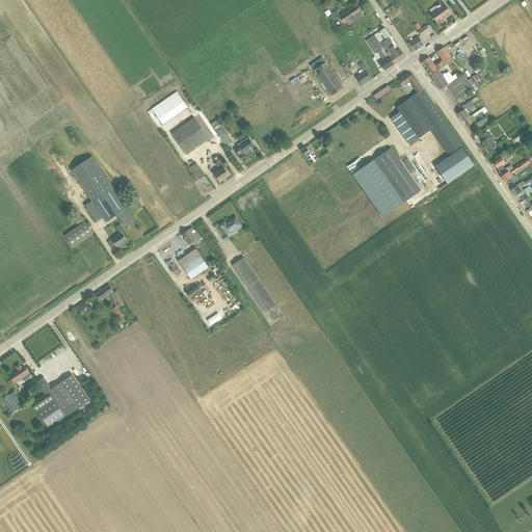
[(437,9),(431,14),(439,25),(444,22),(443,20),(451,15),(444,4),(443,5),(441,3),(435,6),(437,9)]
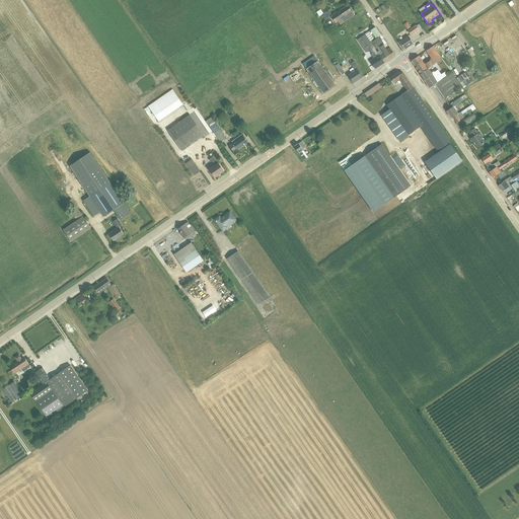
[(334,14),(328,18),(334,25),(339,22),(341,25),(354,15),(348,5),(337,13),(336,12),(332,13),(334,14)]
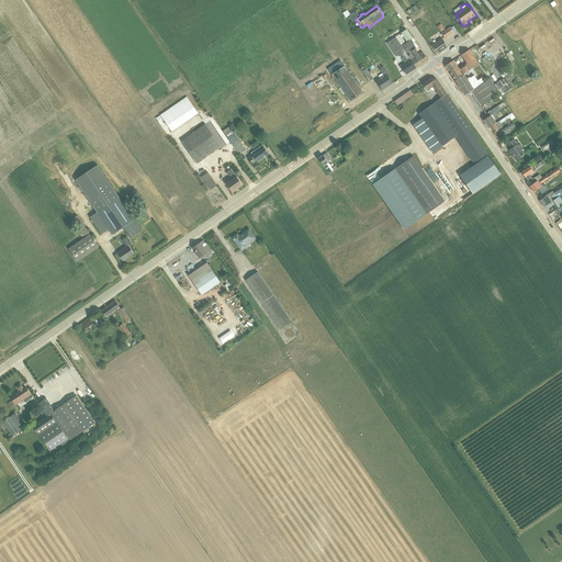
[(353,7),(343,13),(346,18),(350,15),(353,21),(359,18),(353,7)]
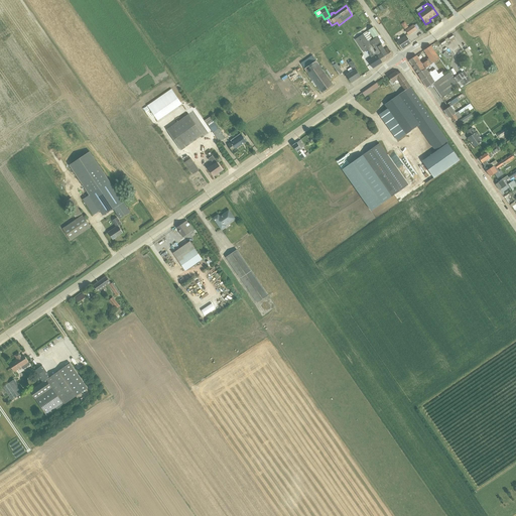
[(417,30),(414,25),(413,25),(405,30),(409,35),(417,30)]
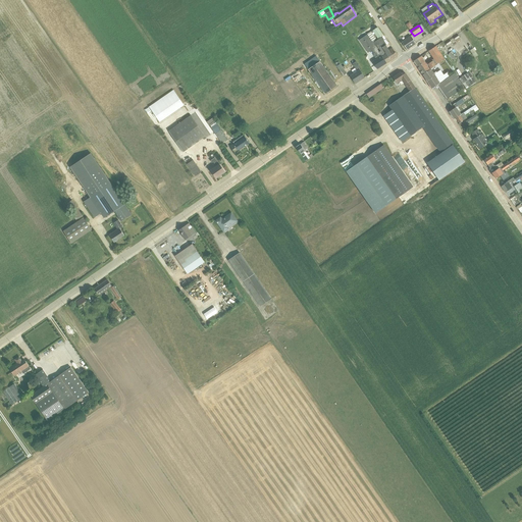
[(367,35),(373,43),(377,40),(390,61),(398,56),(394,49),(390,52),(386,46),(389,44),(383,35),(382,35),(377,28),(367,35)]
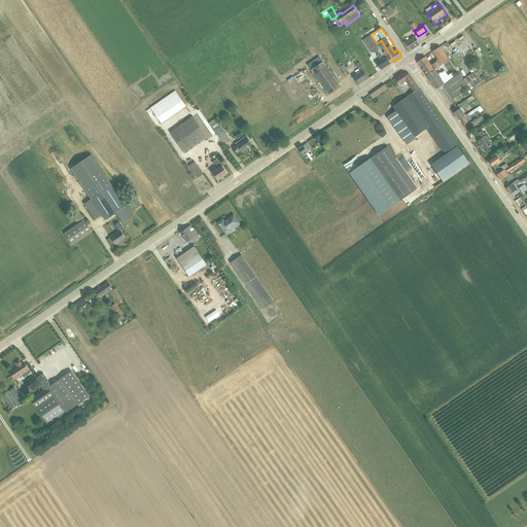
[(377,43),(371,35),(360,41),(364,46),(365,45),(372,54),(375,51),(378,55),(379,55),(381,59),(376,63),(381,70),(390,64),(383,53),(379,47),(377,43)]
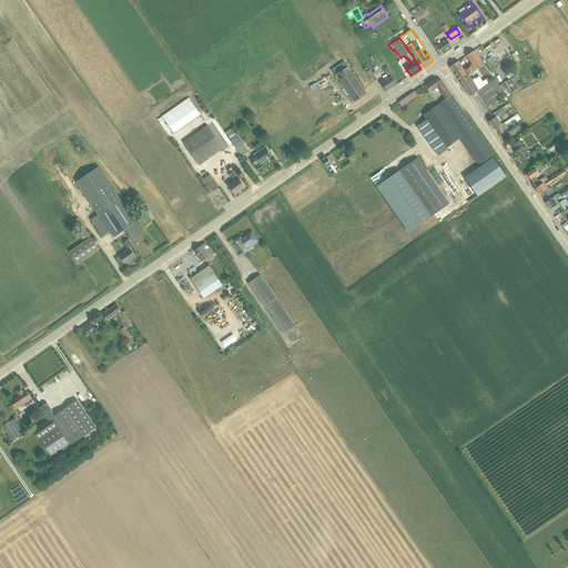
[(447,39),(437,47),(443,54),(453,48),(447,39)]
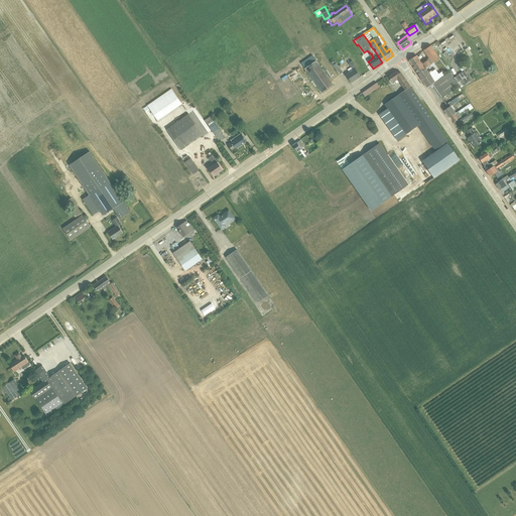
[(375,51),(382,62),(386,60),(373,39),(369,42),(371,46),(375,51)]
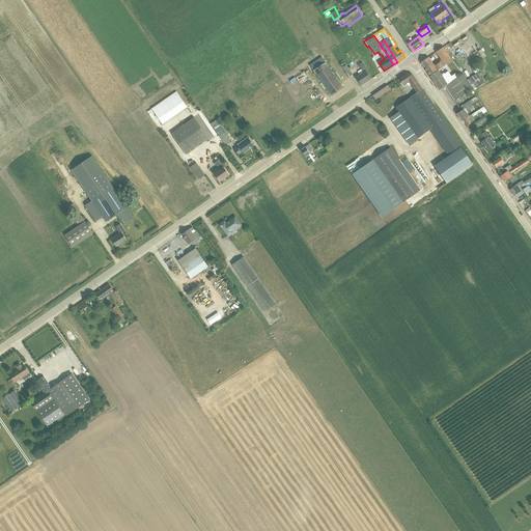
[(430,76),(439,71),(452,60),(444,48),(436,52),(441,60),(434,65),(428,57),(421,62),(430,76)]
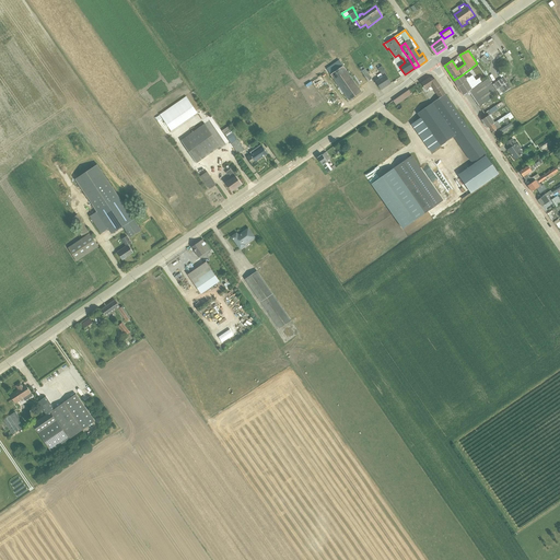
[(506,58),(499,63),(501,68),(509,62),(506,58)]
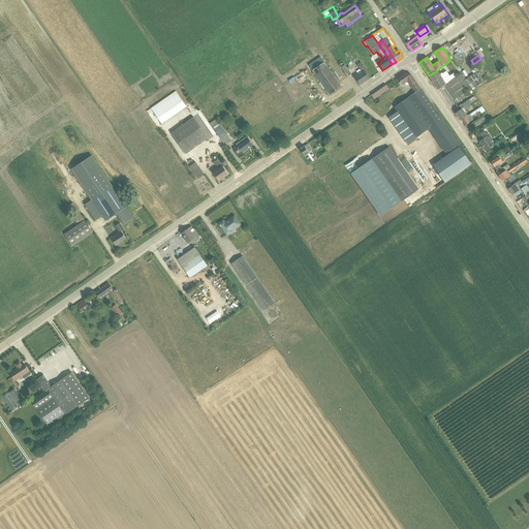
[(324,62),(312,70),(330,95),(342,87),(324,62)]
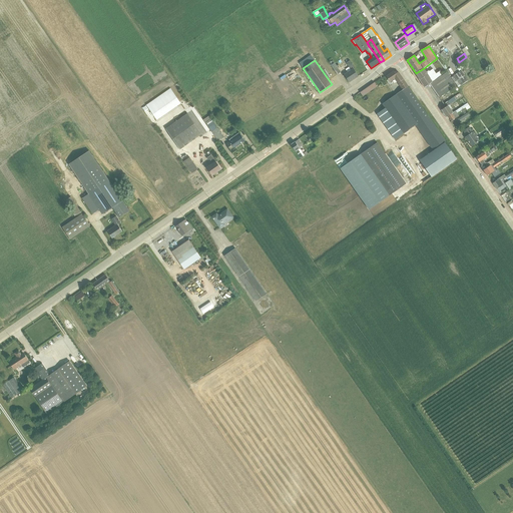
[(333,60),(330,63),(338,75),(341,72),(333,60)]
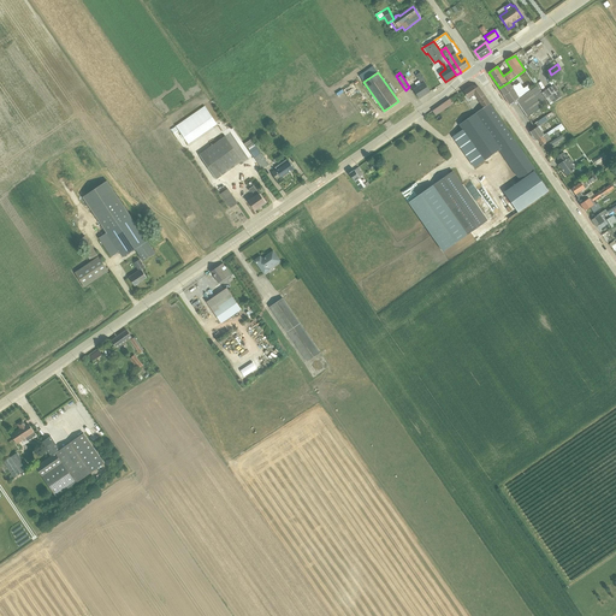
[(422,84),(414,90),(419,99),(431,92),(425,83),(426,82),(420,72),(416,76),(422,84)]
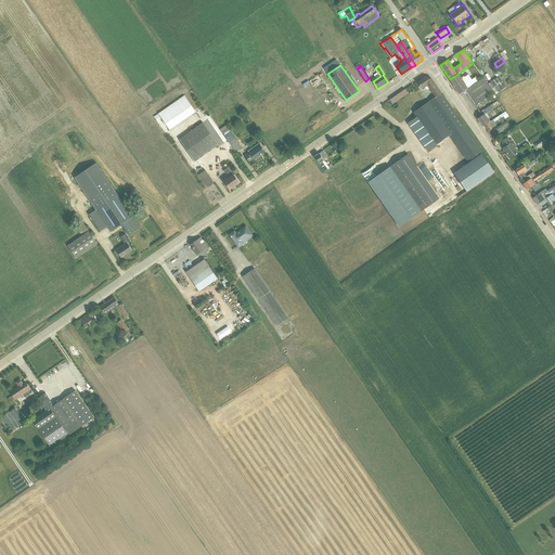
[(459,74),(450,79),(460,94),(465,91),(467,89),(468,89),(479,81),(476,77),(472,80),(468,75),(465,77),(464,76),(463,77),(464,78),(462,79),(459,74)]
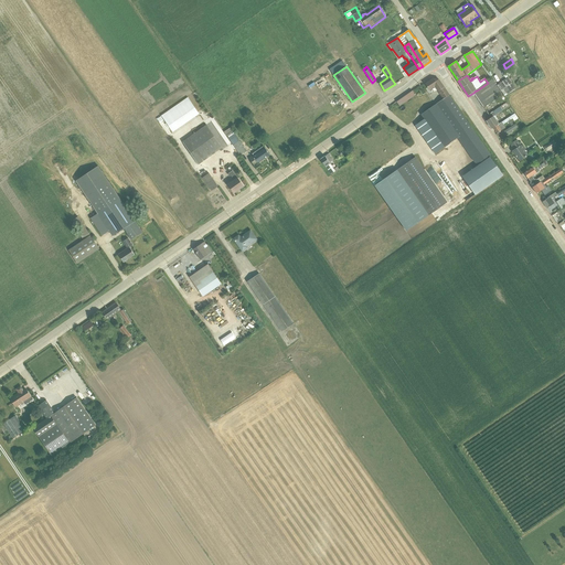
[(441,96),(447,92),(439,80),(436,82),(434,78),(425,84),(429,91),(435,87),(441,96)]
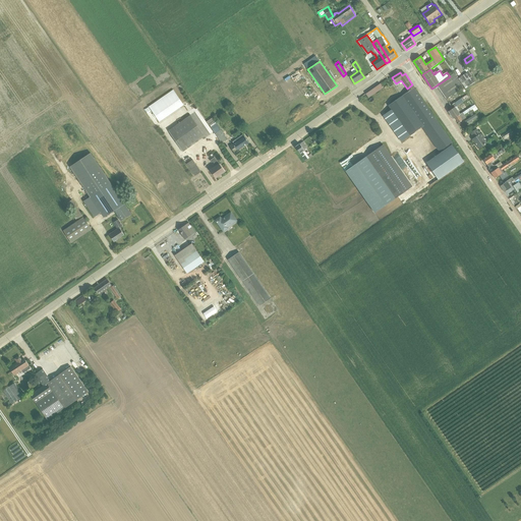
[(439,83),(437,85),(446,99),(463,88),(454,73),(450,76),(440,83),(439,83)]
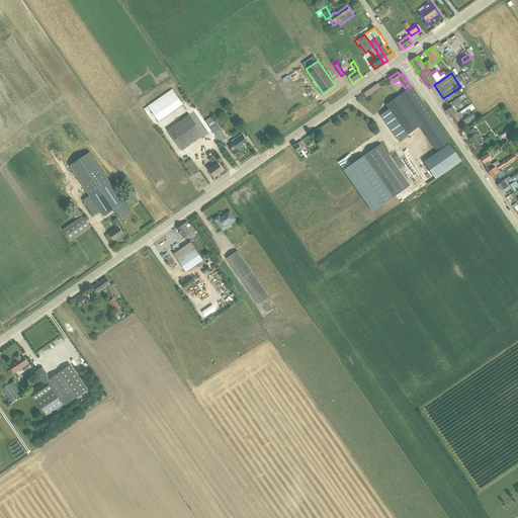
[(378,83),(363,93),(366,97),(381,87),(378,83)]
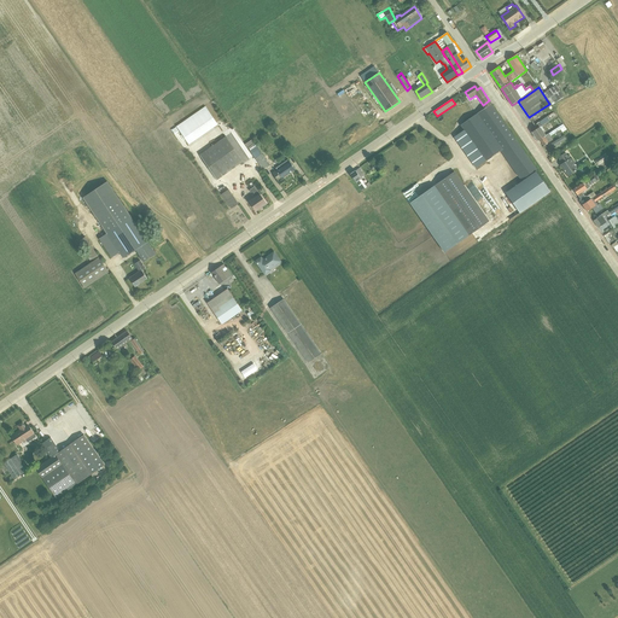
[(491,104),(485,109),(461,126),(464,130),(454,138),(476,169),(500,152),(520,181),(537,170),(491,104)]
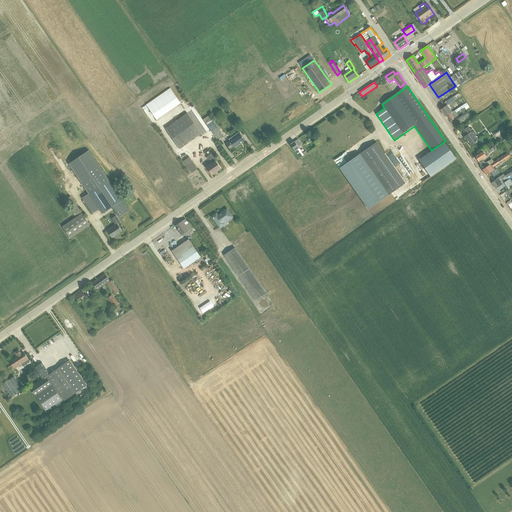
[(170,88),(146,105),(157,120),(181,103),(170,88)]
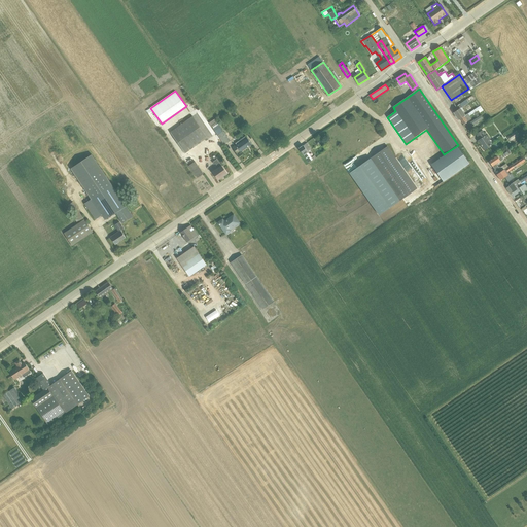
[(464,102),(466,104),(475,98),(473,96),(472,97),(472,96),(469,98),(464,102)]
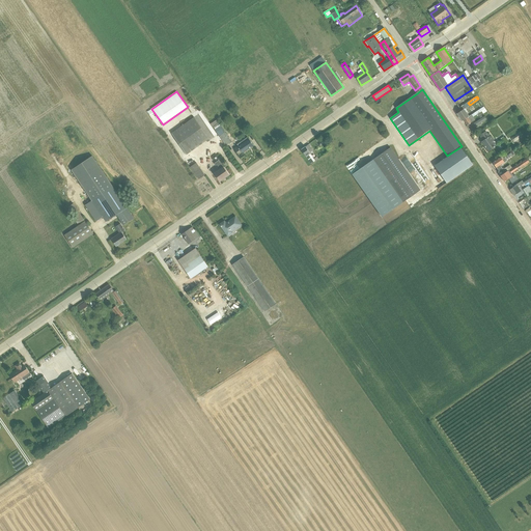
[(466,108),(464,106),(464,105),(455,111),(463,121),(464,120),(471,115),(466,108)]
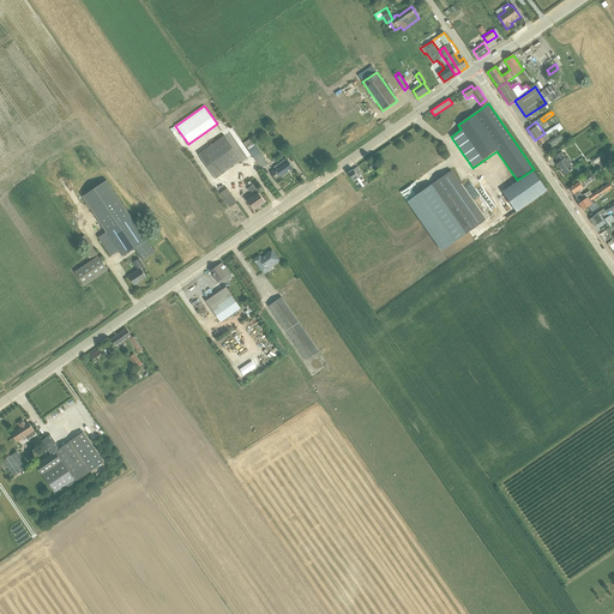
[(545,133),(536,139),(541,145),(549,139),(547,136),(553,132),(555,137),(558,134),(555,131),(558,130),(559,132),(564,130),(560,124),(545,133)]
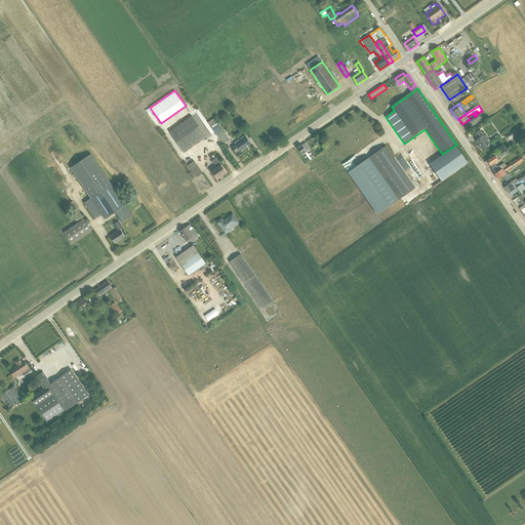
[(477,121),(482,118),(480,115),(470,121),(472,124),(477,121)]
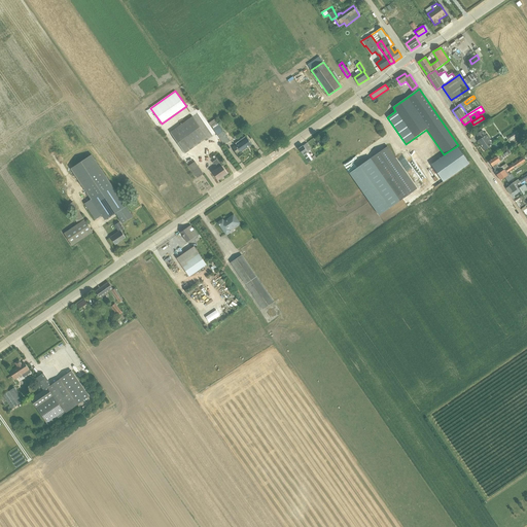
[(192,116),(170,133),(185,153),(208,138),(192,116)]
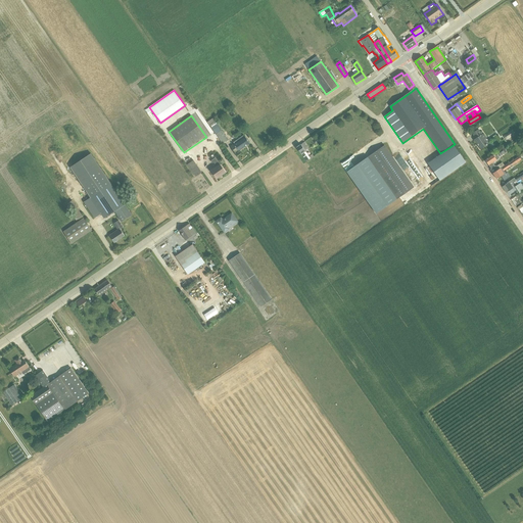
[(217,124),(211,128),(223,144),(228,140),(217,124)]
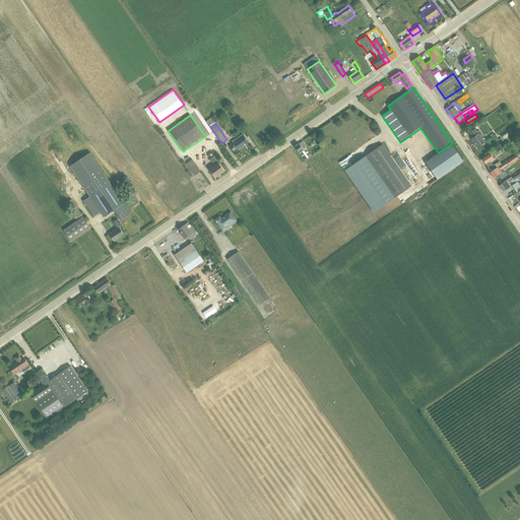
[(475,129),(470,133),(473,138),(471,139),(478,148),(486,143),(483,138),(484,137),(479,130),(478,132),(475,129)]
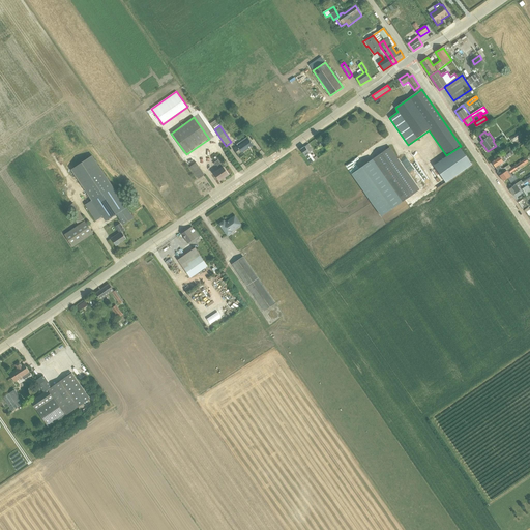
[(513,136),(509,138),(512,143),(522,137),(520,133),(513,137),(513,136)]
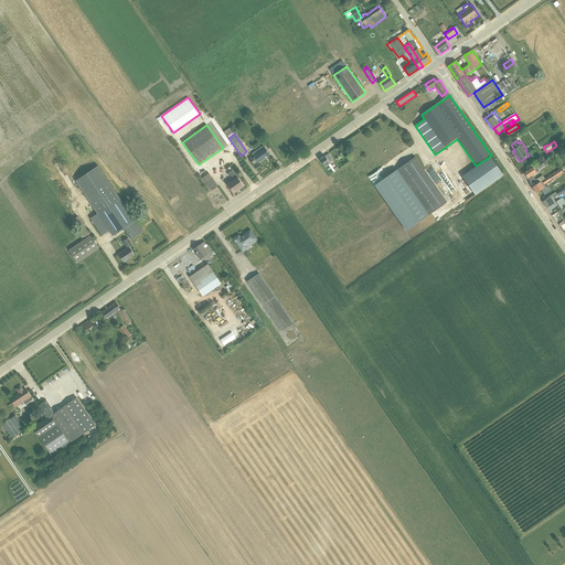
[(253,155),(248,158),(252,162),(256,160),(258,163),(270,156),(264,146),(253,153),(253,155)]
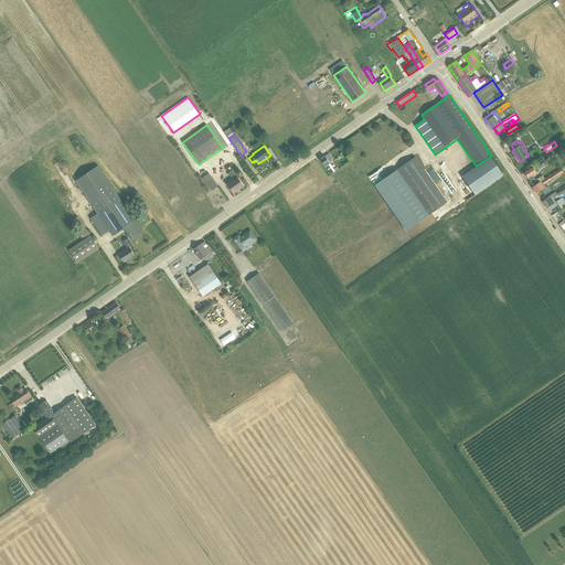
[(329,155),(320,160),(331,174),(339,169),(337,167),(334,169),(330,162),(332,160),(329,155)]
